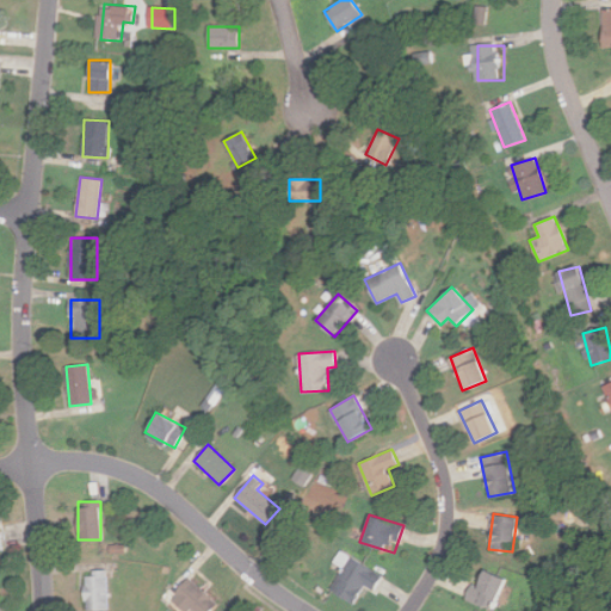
[(352,604),(363,585),(372,591),(381,574),(349,556),(329,591),(352,604)]
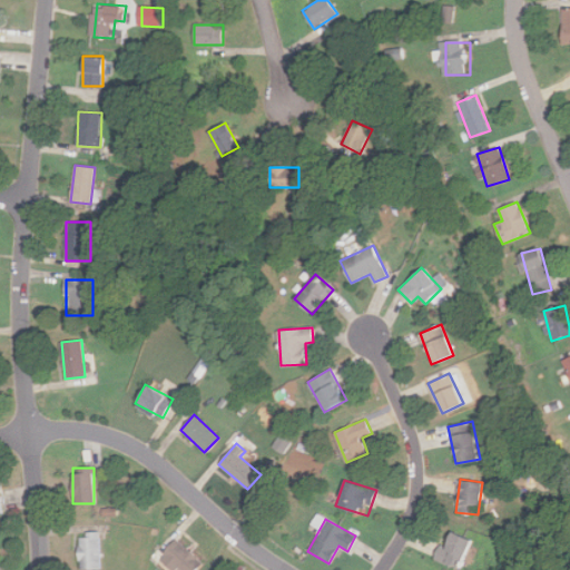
[(474,540),(462,569),(434,558),(441,542),(448,546),(454,531),(474,540)]
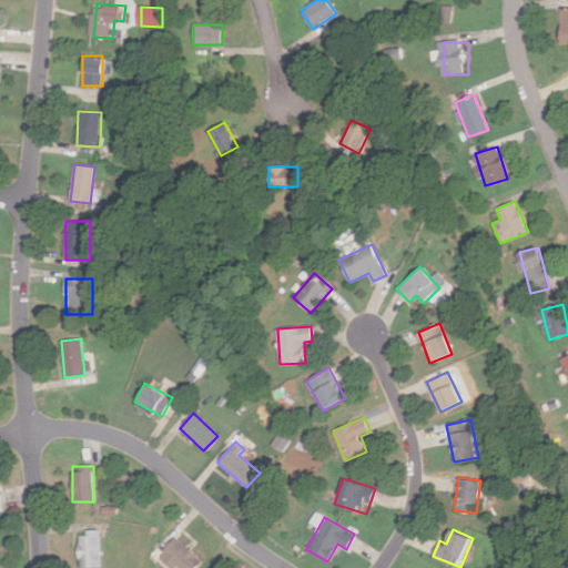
[(79,567),(100,567),(100,530),(79,530),(79,567)]
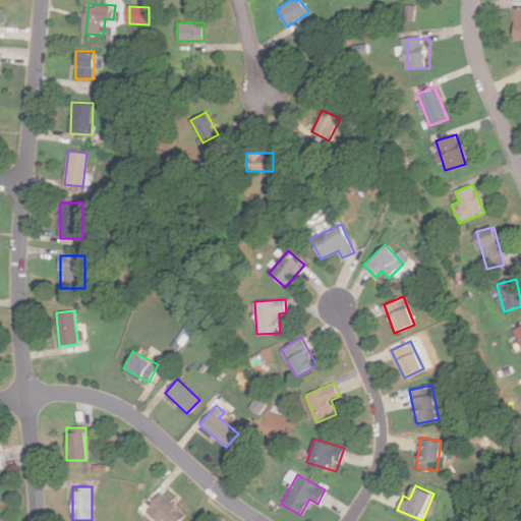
[(162,520),(176,520),(185,512),(161,490),(147,507),(162,520)]
